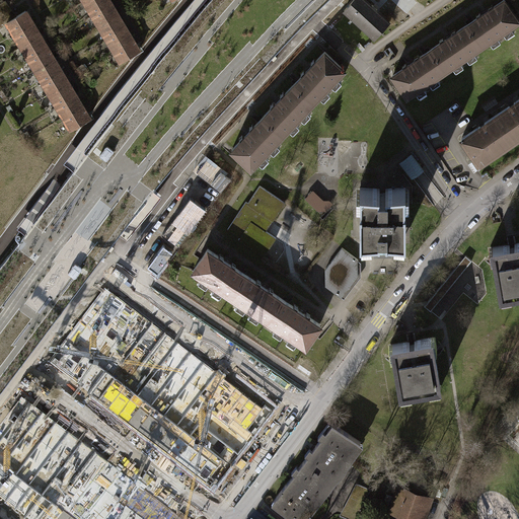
[(80,0),(118,62),(138,50),(107,0),(80,0)]
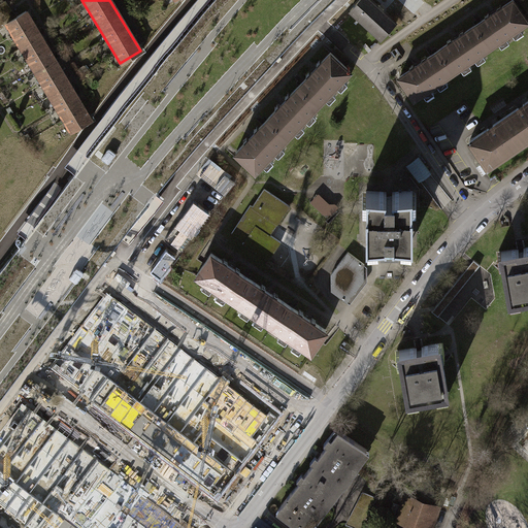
[(357,0),(349,10),(381,38),(394,22),(369,0),(357,0)]
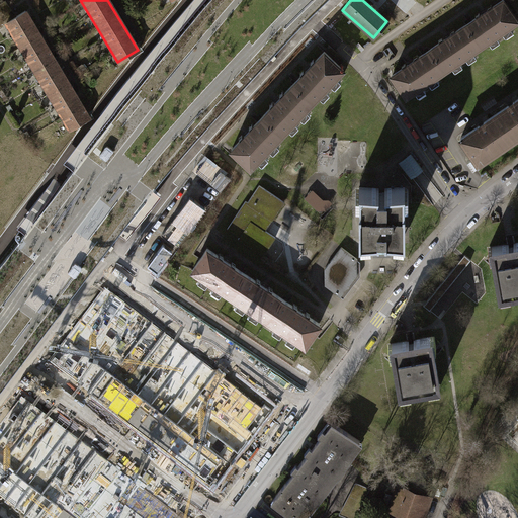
[(500,0),(390,75),(404,96),(516,20),(502,0),(500,0)]
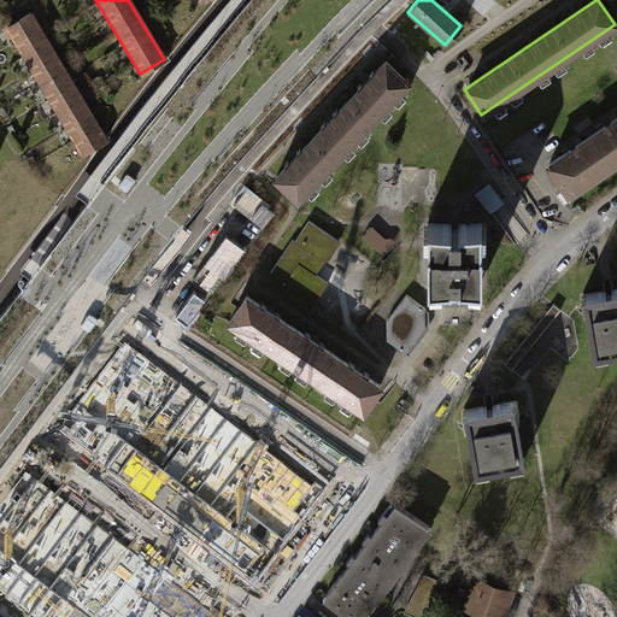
[(0,17),(5,27),(16,19),(4,1),(0,3),(0,17)]
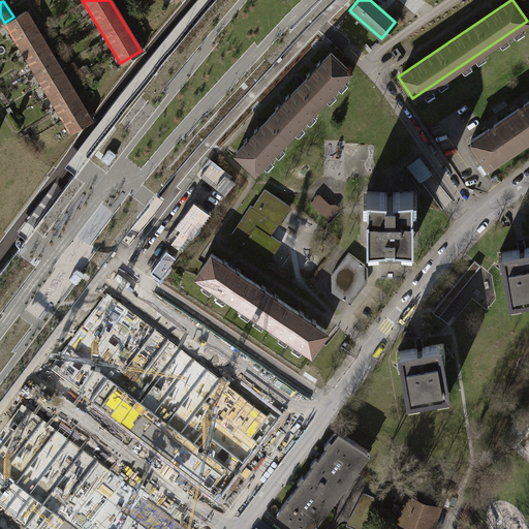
[(4,23),(69,132),(90,120),(24,10),(13,17),(4,23)]
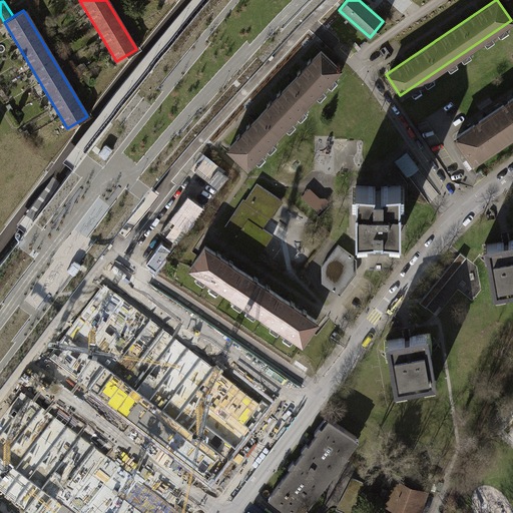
[(226,147),(245,165),(338,68),(319,48),(226,147)]
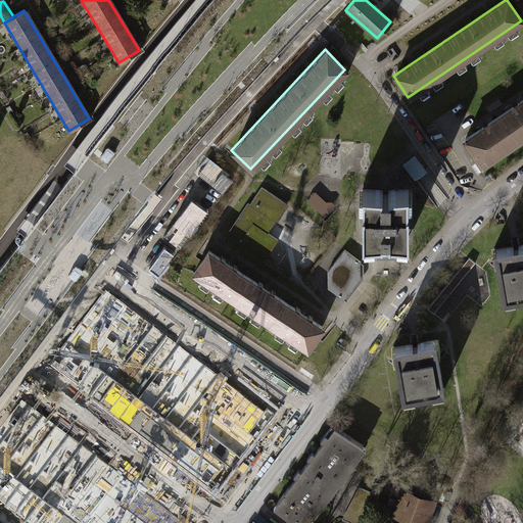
[(522,98),(463,139),(480,164),(522,136),(522,98)]
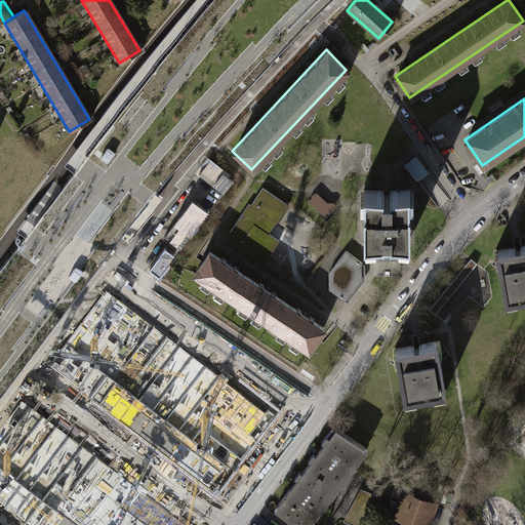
[(241,242),(268,259),(280,240),(254,224),(258,217),(269,225),(272,220),(276,224),(289,205),(263,188),(251,205),(249,204),(231,232),(243,240),(241,242)]
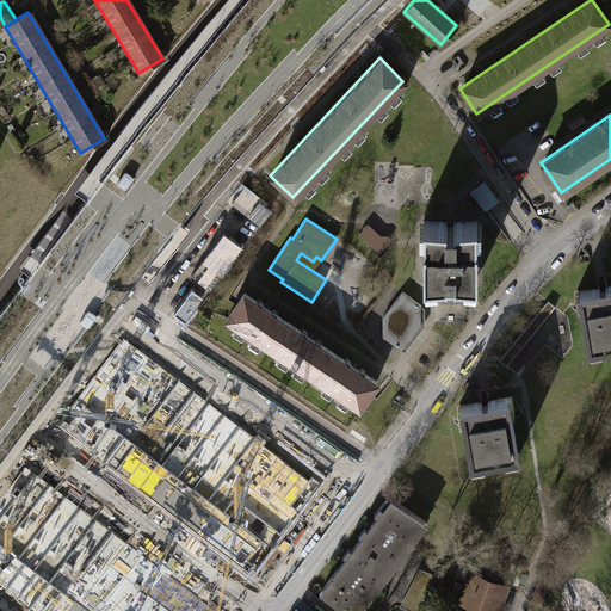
[(421,234),(421,283),(476,283),(476,234),(479,234),(479,221),(418,221),(418,234),(421,234)]
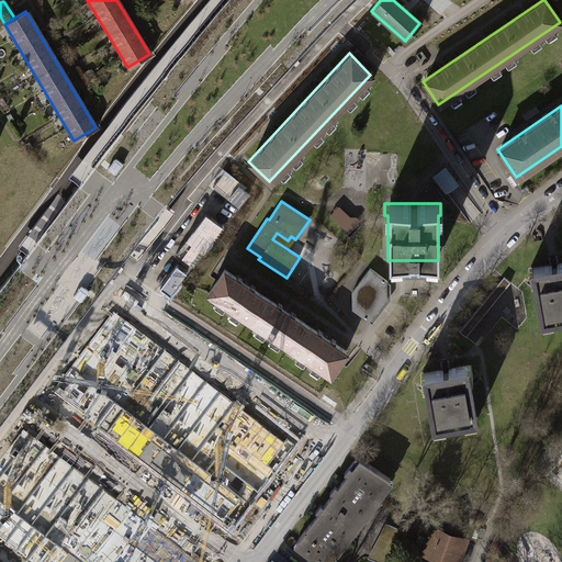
[(194,236),(193,235),(183,248),(195,258),(228,220),(216,210),(194,236)]
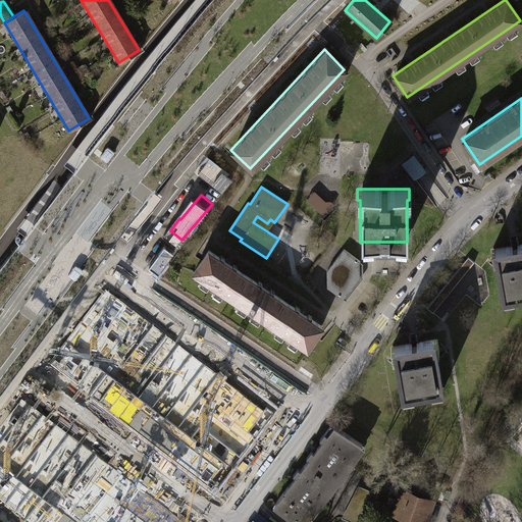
[(521,244),(494,249),(503,297),(521,293),(521,244)]
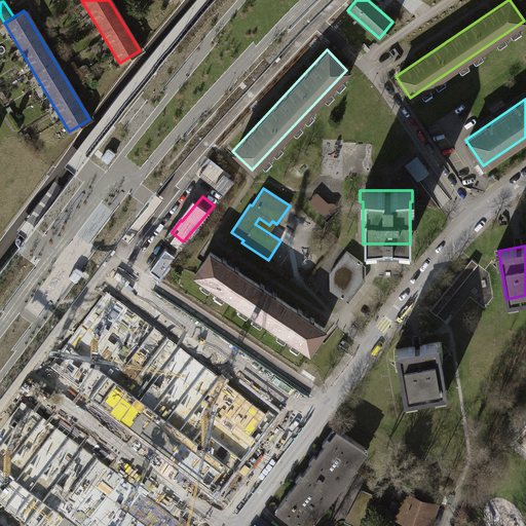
[(328,290),(344,301),(361,279),(361,262),(344,251),(328,271),(328,290)]
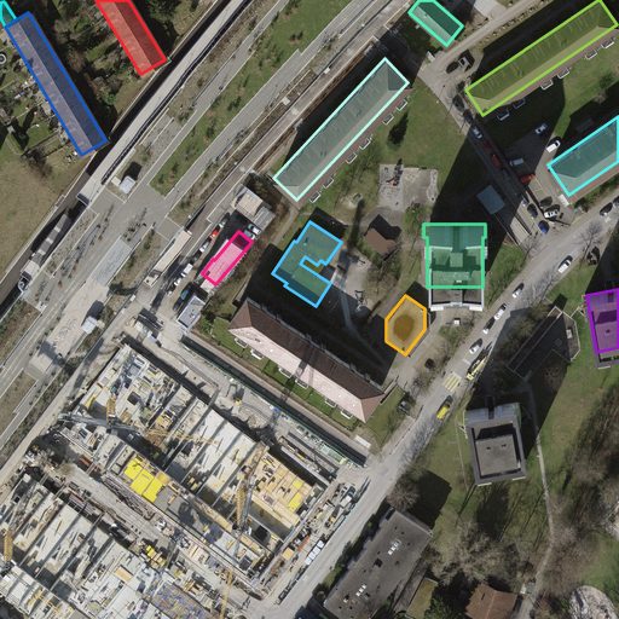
[(227,323),(363,412),(380,386),(246,296),(227,323)]
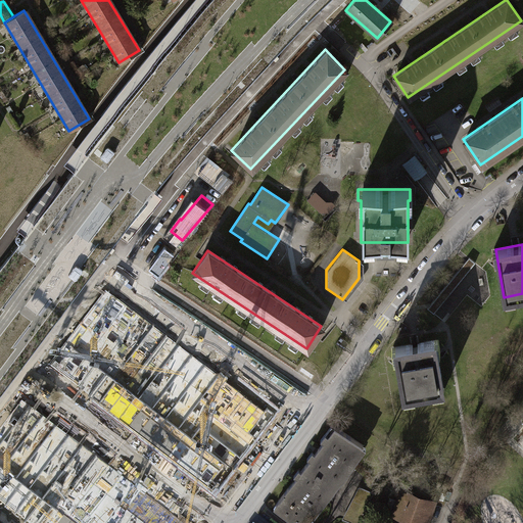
[(194,522),(264,415),(252,388),(92,287),(28,387),(30,386),(34,395),(41,392),(43,397),(47,398),(21,439),(45,455),(48,449),(44,440),(70,399),(82,402),(77,422),(102,438),(61,457),(58,455),(56,462),(50,464),(80,482),(69,498),(74,507),(68,522),(194,522)]
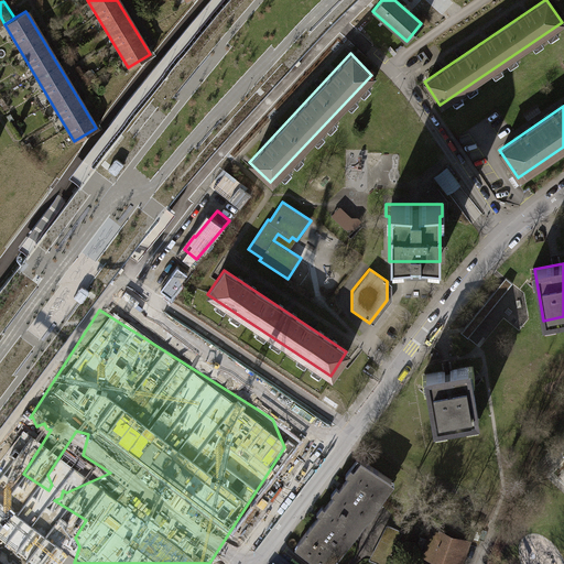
[(425,375),(434,425),(476,418),(467,367),(425,375)]
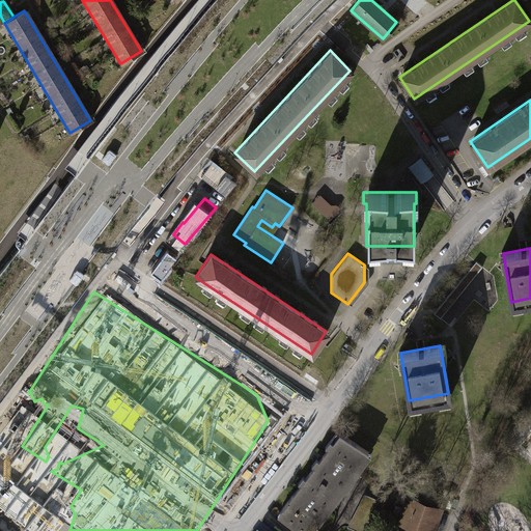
[(298,530),(317,530),(371,453),(339,431),(279,519),(298,530)]
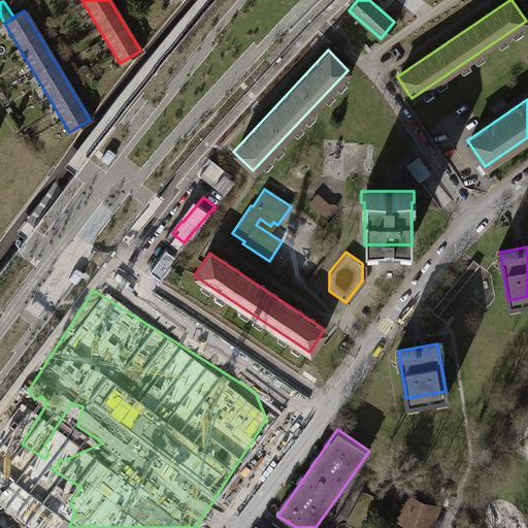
[(363,491),(350,524),(359,527),(365,527),(377,497),(363,491)]
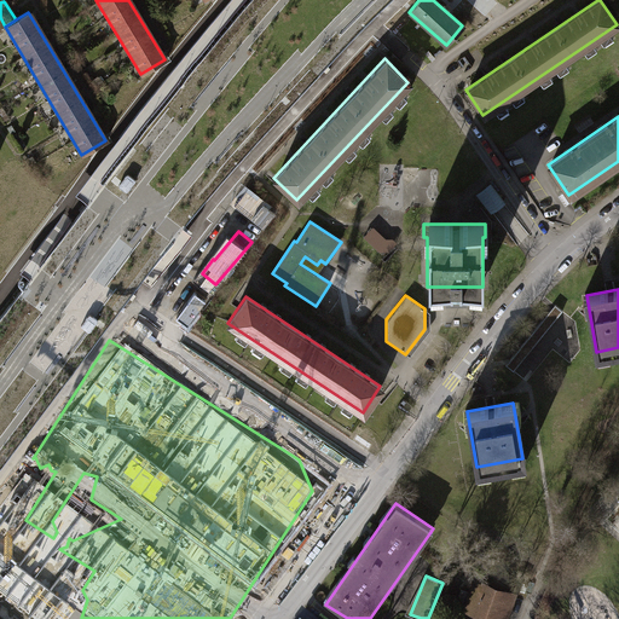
[(461,608),(487,618),(493,618),(505,590),(473,577),(461,608)]
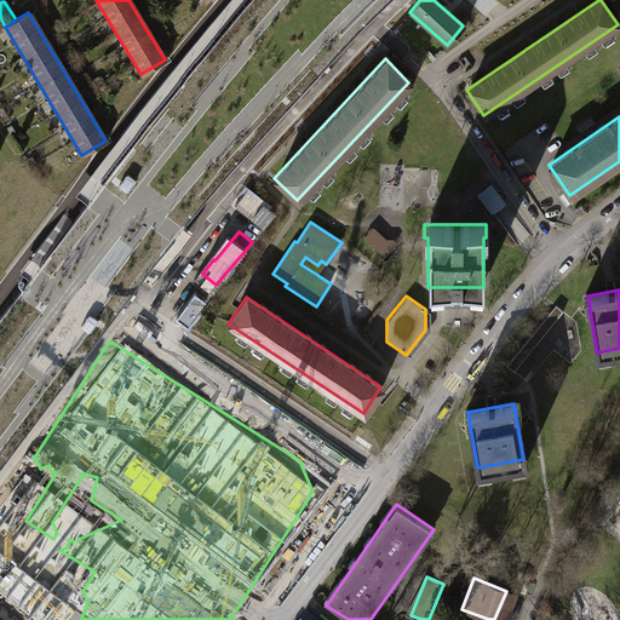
[(601,619),(596,601),(574,608),(577,619),(601,619)]
